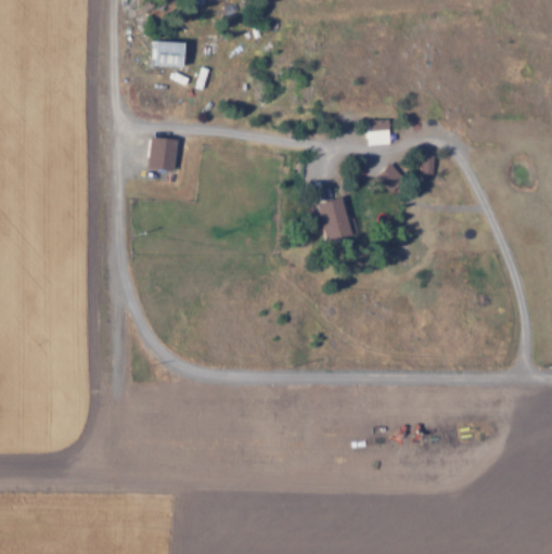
[(151,66),(181,66),(181,41),(151,41),(151,66)]
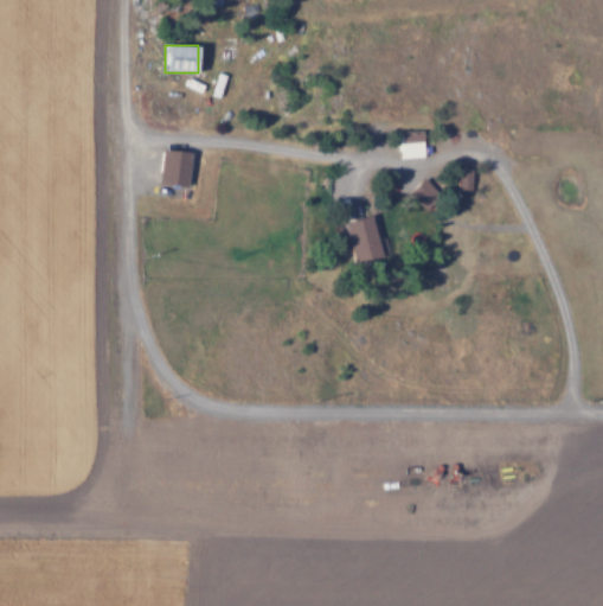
[(427,157),(425,132),(402,133),(402,158),(427,157)]
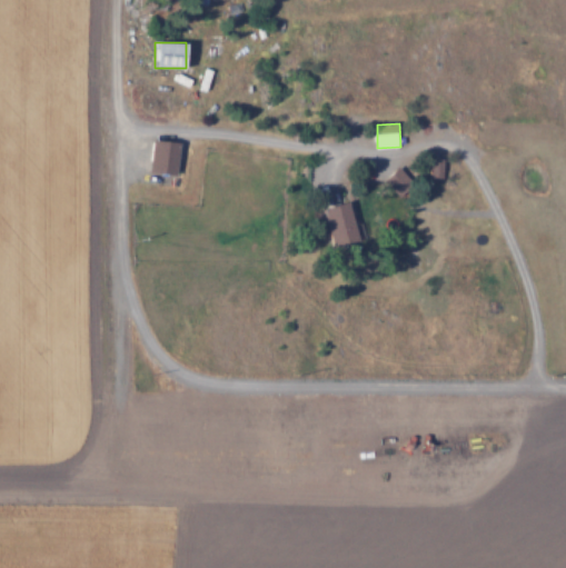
[(432,179),(445,179),(444,158),(430,158),(432,179)]
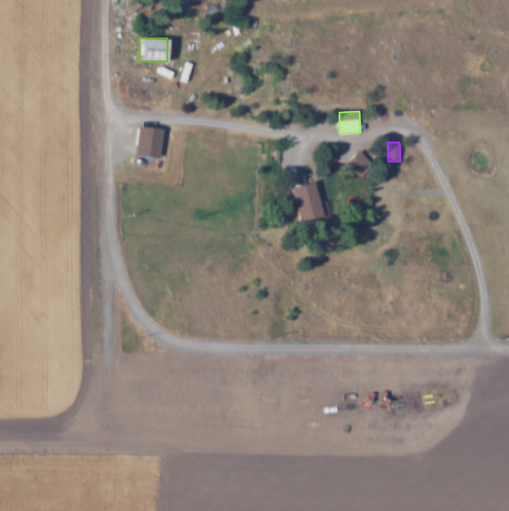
[(346,162),(361,178),(375,166),(359,149),(346,162)]
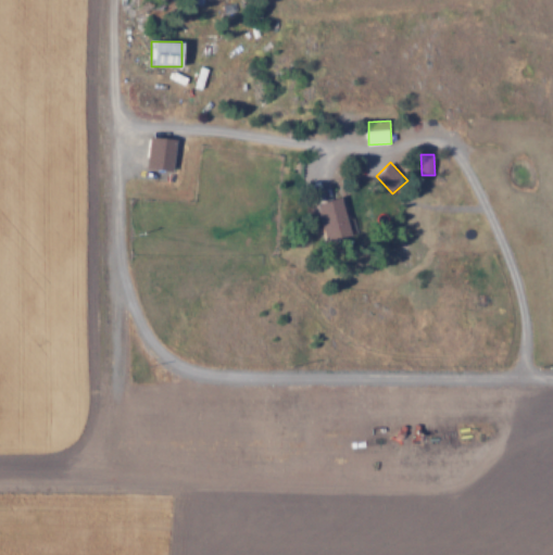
[(353,234),(341,196),(315,205),(327,242),(353,234)]
